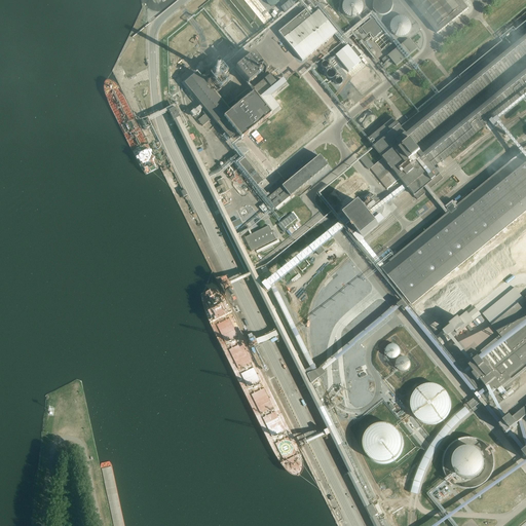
[(362,11),(362,9),(362,7),(362,5),(361,3),(359,2),(359,1),(357,0),(355,0),(348,0),(347,1),(345,2),(344,3),(343,5),(342,7),(342,9),(342,11),(343,12),(343,14),(345,16),(346,17),(348,19),(349,19),(351,20),(353,20),(355,19),(358,17),(359,16),(361,15),(362,13),(362,11)]
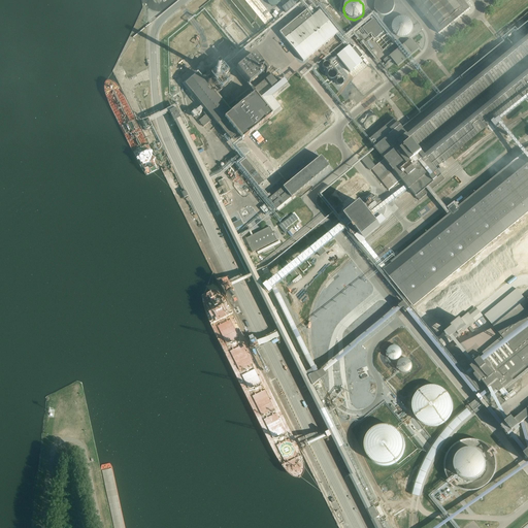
[(394,6),(394,4),(394,3),(393,0),(392,0),(373,0),(373,2),(372,4),(372,6),(373,8),(374,10),(375,12),(377,13),(378,14),(381,15),(383,15),(385,15),(387,14),(390,13),(391,12),(392,10),(393,9),(394,6)]
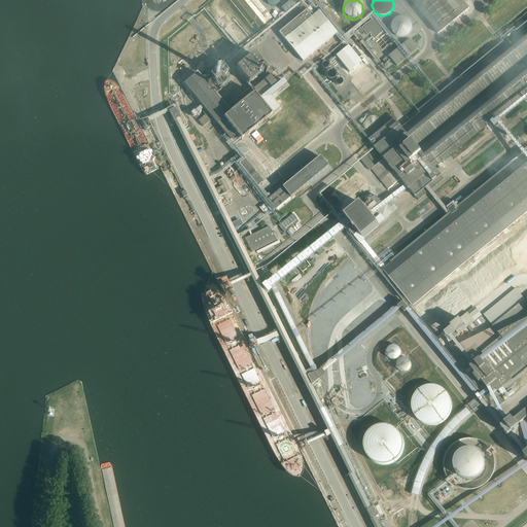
[(465,4),(462,0),(461,0),(410,0),(438,34),(469,9),(465,4)]
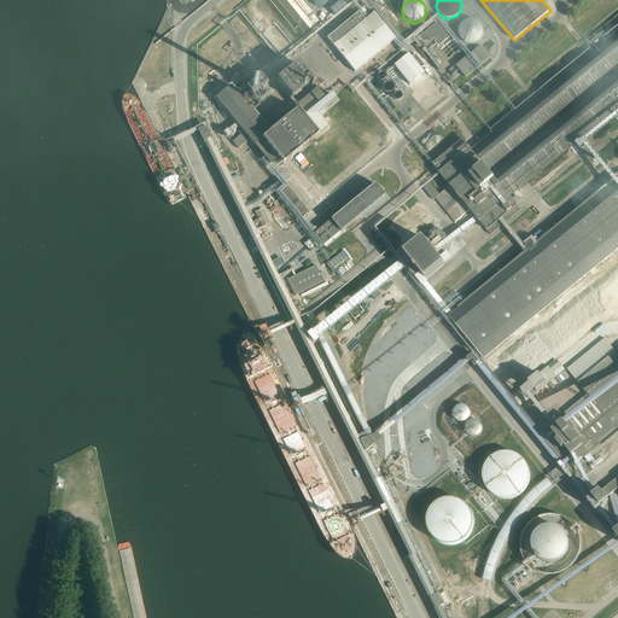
[(327,39),(333,47),(365,21),(359,13),(327,39)]
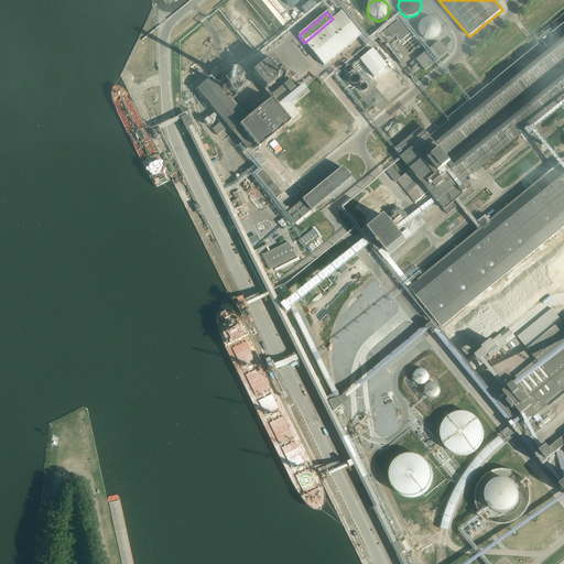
[(342,12),(308,40),(328,63),(360,36),(342,12)]
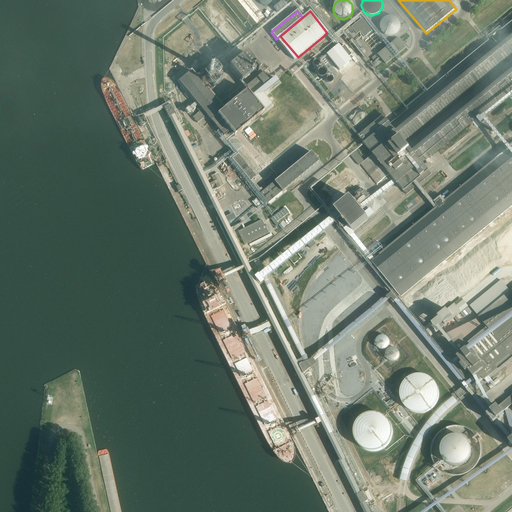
[(399,29),(399,26),(399,25),(399,23),(398,21),(397,20),(395,19),(394,18),(392,17),(390,17),(389,17),(387,17),(385,18),(383,19),(382,21),(381,23),(380,24),(380,26),(380,28),(381,30),(382,31),(383,33),(384,34),(386,35),(387,36),(389,36),(391,36),(393,36),(395,35),(396,33),(398,32),(399,30),(399,29)]
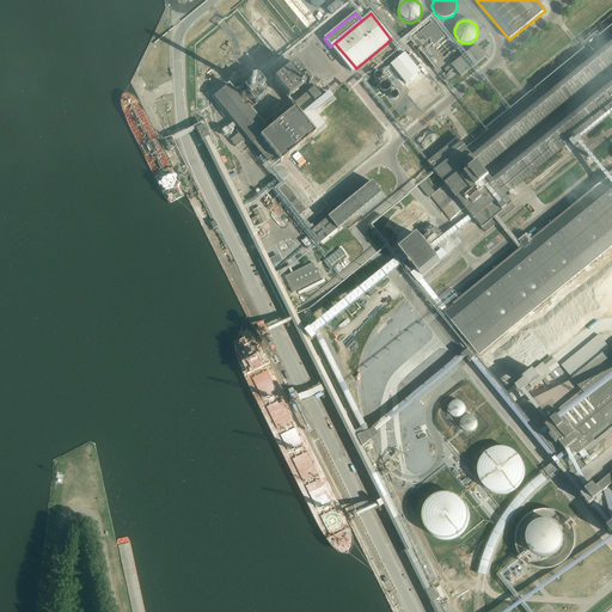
[(611,26),(585,50),(581,53),(557,72),(530,96),(526,98),(473,141),(466,147),(465,147),(461,142),(454,134),(426,158),(434,170),(435,171),(446,184),(441,189),(440,190),(436,193),(435,194),(434,195),(432,197),(446,214),(448,216),(451,221),(453,219),(459,214),(466,208),(475,220),(478,224),(479,225),(481,226),(483,230),(484,231),(487,233),(515,208),(514,207),(512,203),(508,199),(507,197),(506,196),(505,195),(509,191),(524,179),(565,146),(568,144),(611,108),(611,26)]
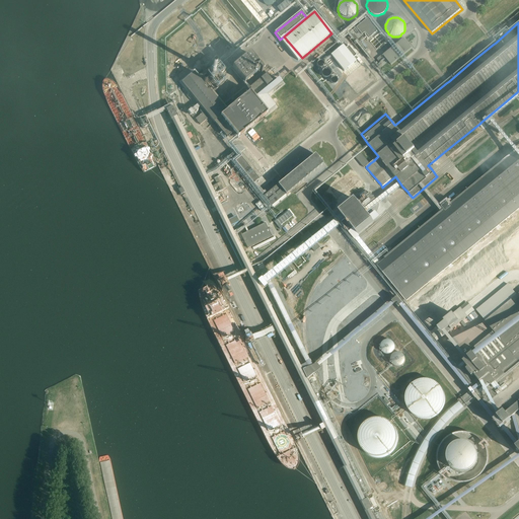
[(404,39),(383,56),(391,66),(412,49),(404,39)]
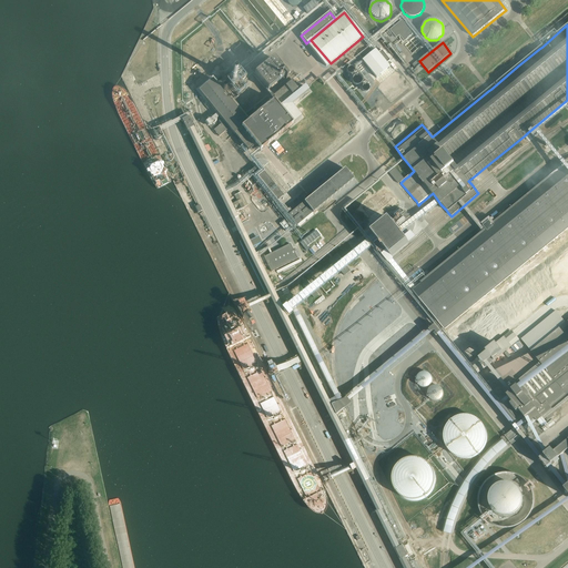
[(242,60),(247,56),(240,46),(234,50),(242,60)]
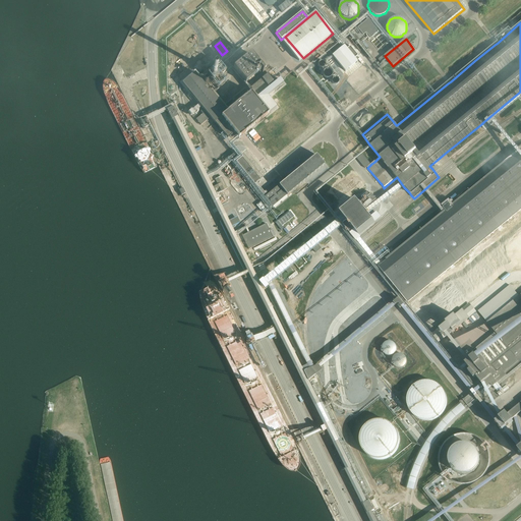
[(345,71),(357,62),(355,58),(358,56),(350,46),(347,49),(344,46),(332,55),(345,71)]
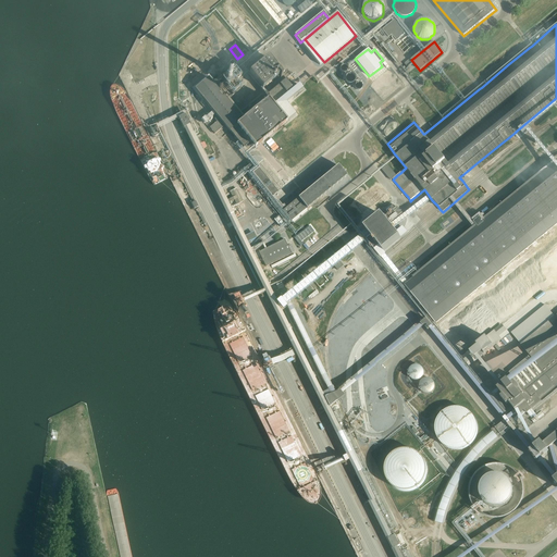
[(230,56),(214,66),(229,88),(246,77),(238,66),(235,67),(231,63),(234,61),(230,56)]
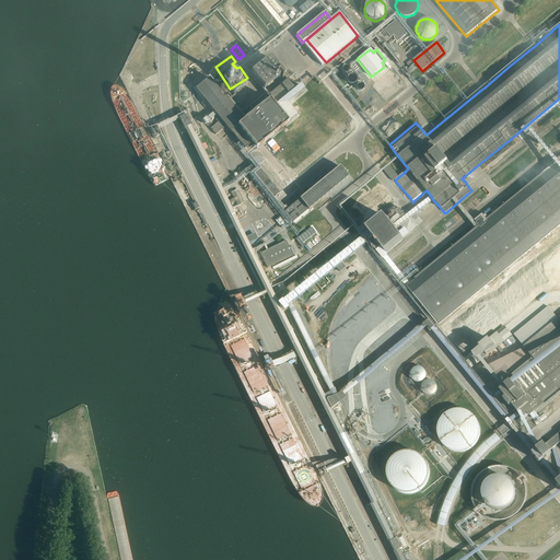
[(273,62),(270,58),(251,73),(265,91),(281,77),(282,79),(284,77),(282,74),(283,74),(280,70),(279,70),(272,62),(273,62)]
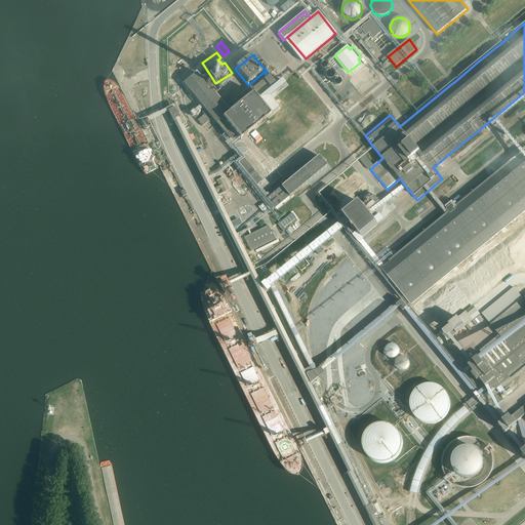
[(197,74),(184,84),(191,92),(188,95),(193,102),(195,99),(192,95),(193,95),(205,111),(202,113),(204,115),(198,121),(202,126),(207,123),(212,119),(213,120),(216,123),(216,124),(217,124),(230,139),(231,138),(234,136),(236,134),(240,138),(241,139),(243,138),(245,135),(247,134),(256,127),(270,116),(279,109),(270,97),(285,84),(282,80),(278,83),(273,77),(272,79),(270,76),(252,90),(254,92),(234,110),(233,110),(230,113),(225,108),(229,105),(230,105),(238,97),(237,97),(236,95),(240,92),(237,88),(230,94),(226,97),(225,98),(216,89),(212,92),(207,87),(202,80),(201,79),(197,74)]
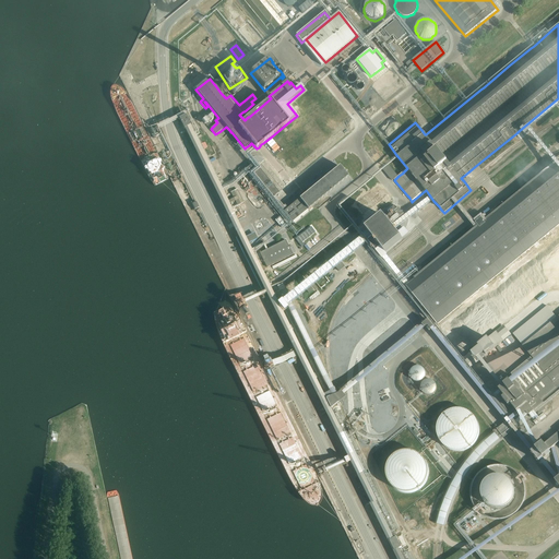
[(240,83),(233,86),(235,93),(242,90),(240,83)]
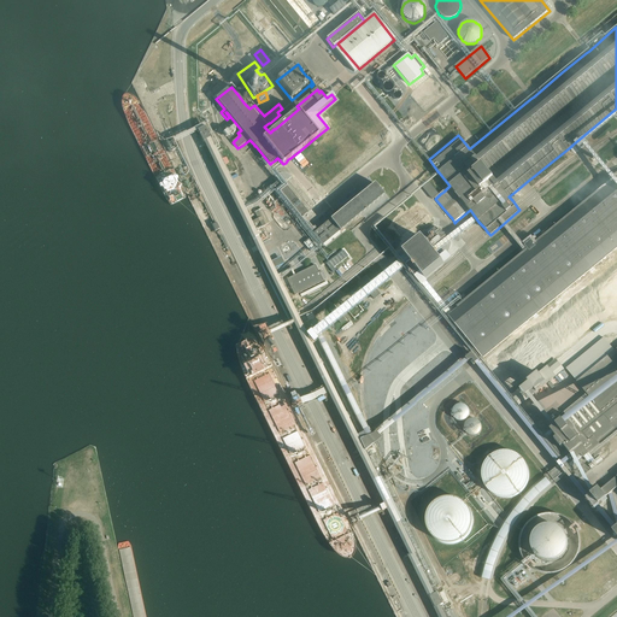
[(201,130),(198,131),(204,144),(206,142),(207,145),(210,145),(212,144),(210,140),(211,140),(205,128),(201,130)]
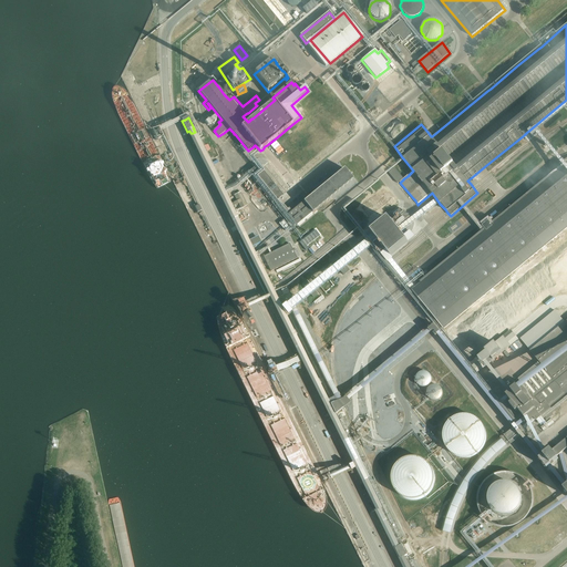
[(535,137),(543,131),(539,126),(535,131),(534,130),(531,133),(535,137)]
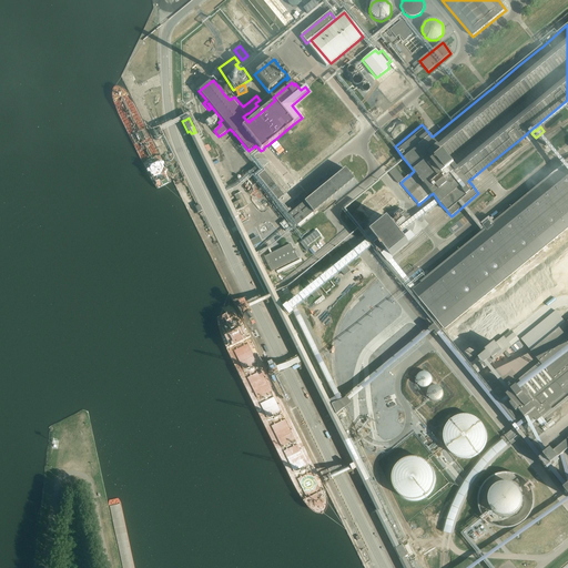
[(250,173),(274,203),(283,195),(259,165),(250,173)]
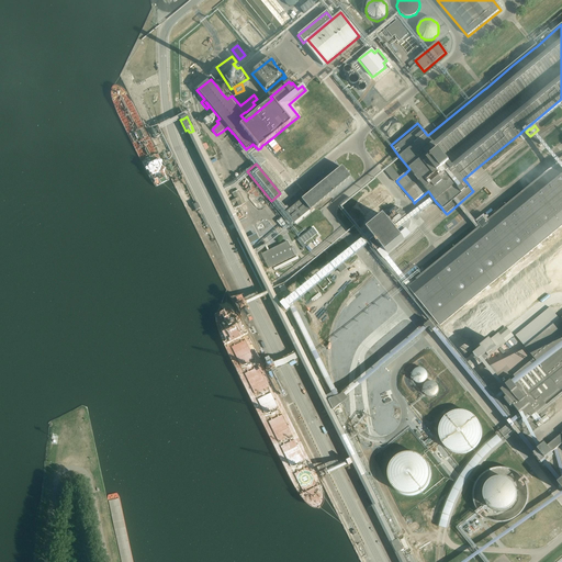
[(429,314),(440,326),(561,226),(561,164),(480,231),(409,289),(419,302),(416,305),(426,317),(429,314)]
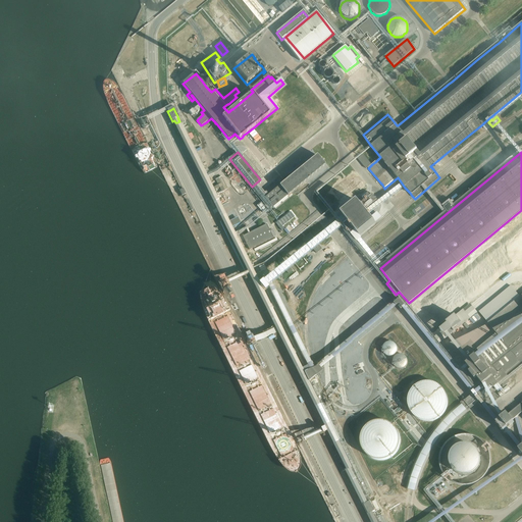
[(317,155),(283,183),(265,199),(273,208),(325,165),(317,155)]
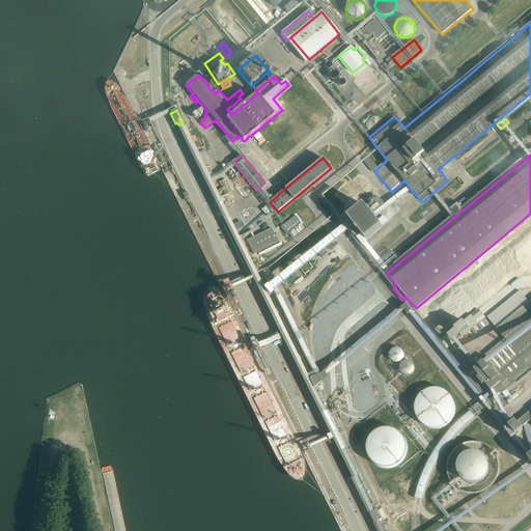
[(376,169),(375,169),(378,168),(369,158),(364,162),(372,172),(374,171),(376,169)]
